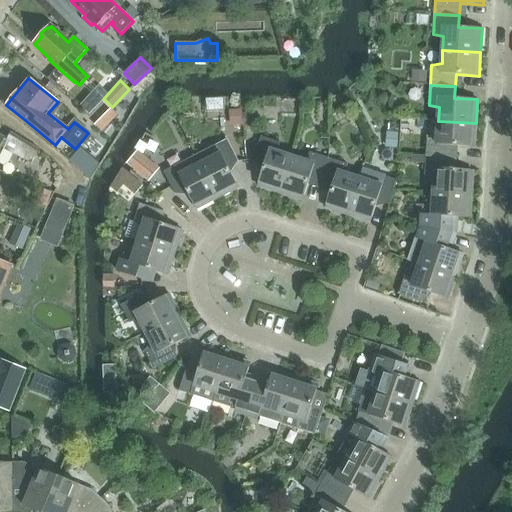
[(95,91),(89,98),(75,86),(67,96),(84,111),(88,115),(103,100),(104,99),(103,99),(95,91)]
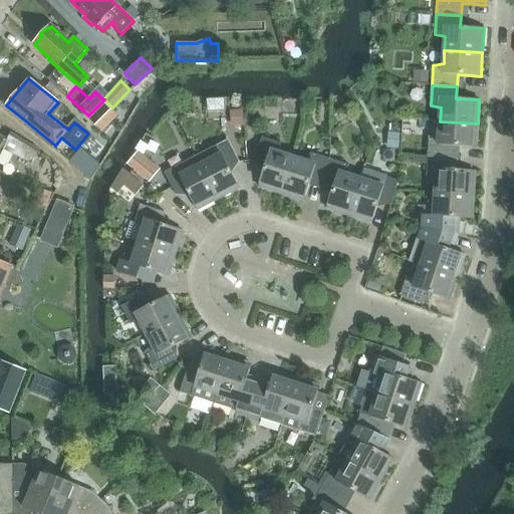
[(428,157),(452,158),(453,146),(476,148),(478,123),(440,121),(439,135),(429,137),(428,157)]
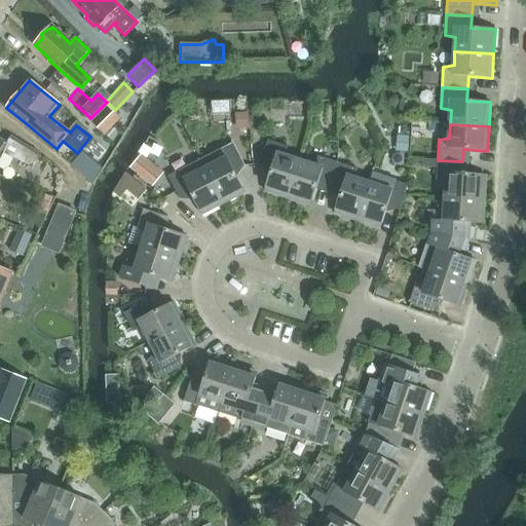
[(0,157),(3,152),(33,167),(40,153),(11,136),(7,144),(0,140),(0,157)]
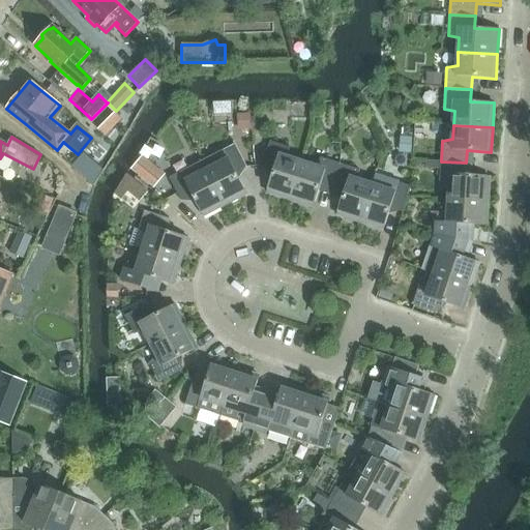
[(266,193),(290,200),(302,163),(289,158),(290,147),(270,141),(262,166),(273,170),(266,193)]
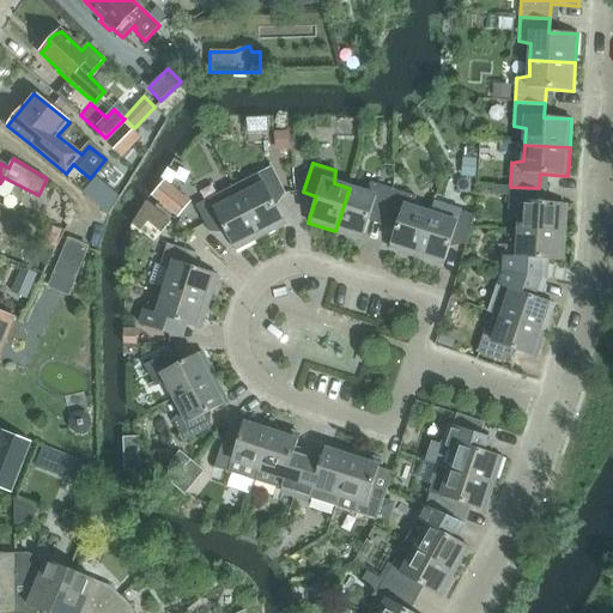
[(254,190),(240,198),(260,237),(286,225),(273,200),(286,193),(272,167),(250,177),(254,190)]
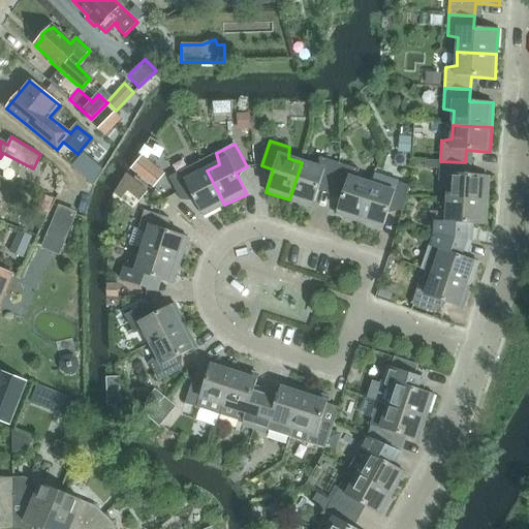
[(320,184),(332,188),(339,163),(319,157),(314,166),(302,162),(289,199),(313,208),(320,184)]
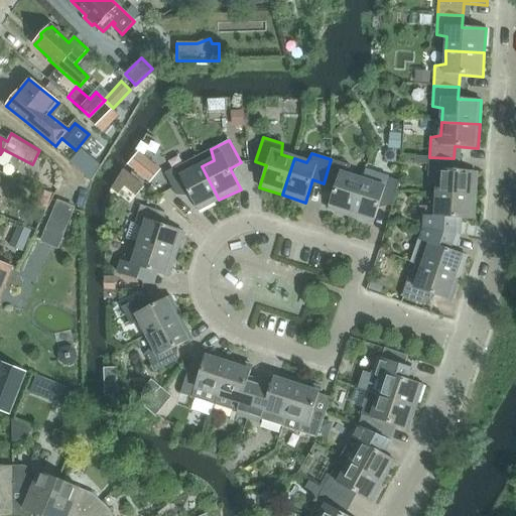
[(454,170),(454,158),(429,157),(427,177),(438,180),(437,194),(476,196),(477,171),(454,170)]
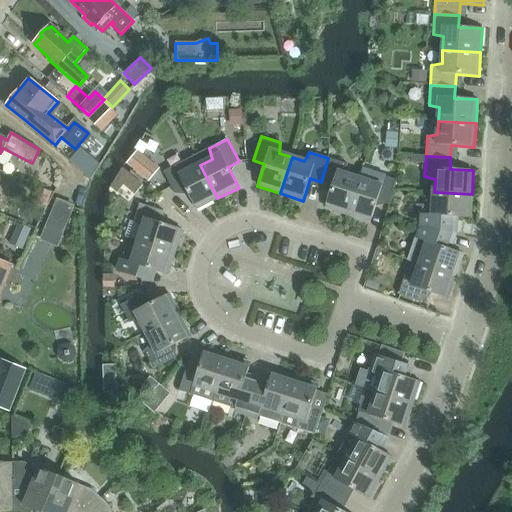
[(325,208),(348,215),(359,179),(346,175),(348,164),(328,158),(321,182),(332,185),(325,208)]
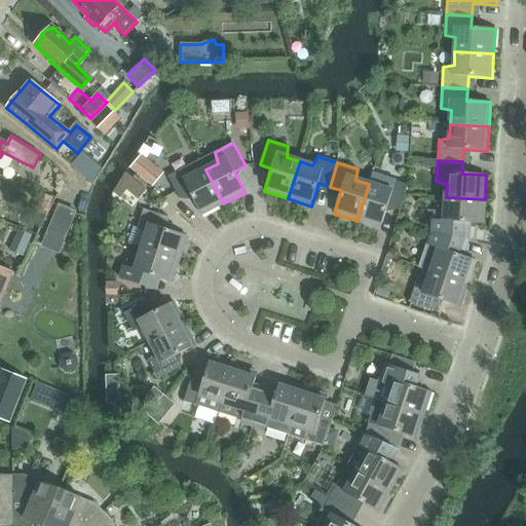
[(223,203),(205,170),(193,176),(186,167),(167,177),(180,199),(190,194),(201,215),(223,203)]
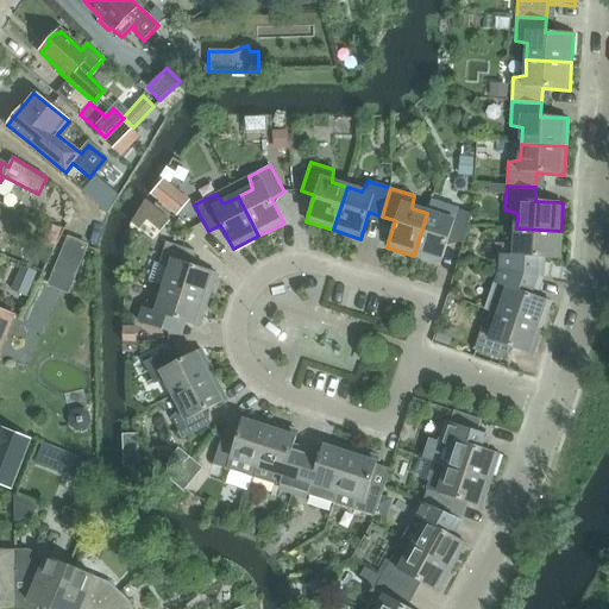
[(427,213),(414,256),(440,264),(449,238),(463,243),(471,214),(449,207),(443,218),(427,213)]
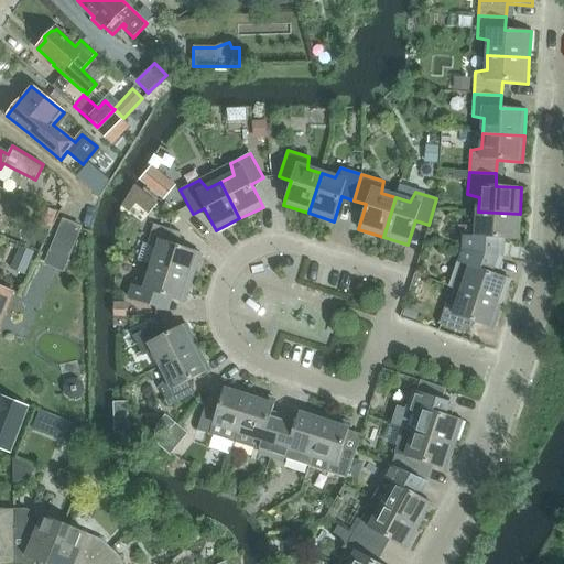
[(465,228),(464,250),(491,256),(492,239),(518,240),(520,214),(478,212),(477,226),(465,228)]
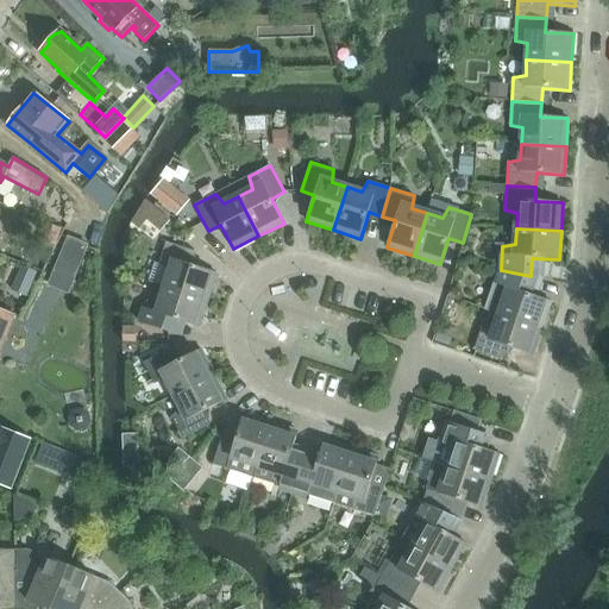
[(89,248),(68,239),(48,288),(69,296),(89,248)]
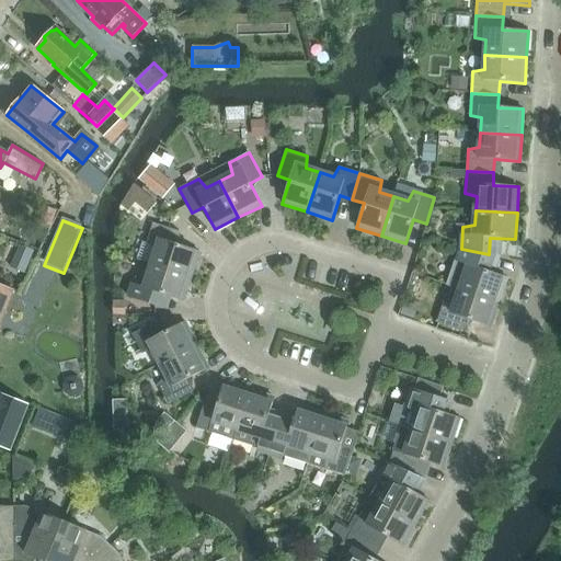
[(157,250),(152,264),(192,276),(199,252),(175,244),(179,231),(153,224),(146,244),(157,250)]
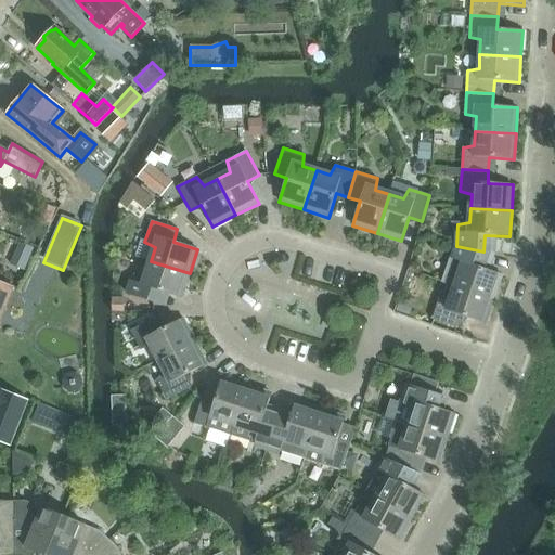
[(454,287),(455,286),(493,299),(502,275),(478,267),(483,252),(456,246),(443,283),(454,287)]
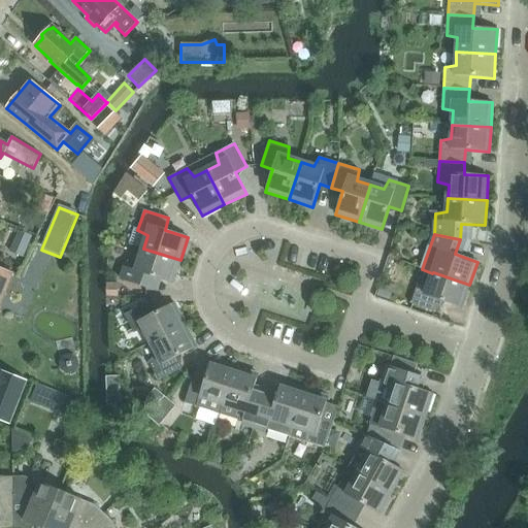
[(180,260),(143,249),(138,262),(128,260),(122,281),(146,288),(150,276),(172,284),(180,260)]
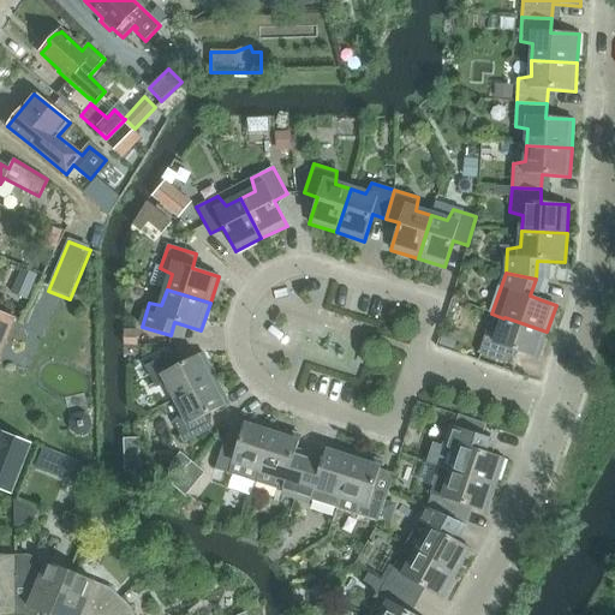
[(0,360),(17,320),(0,312),(0,360)]
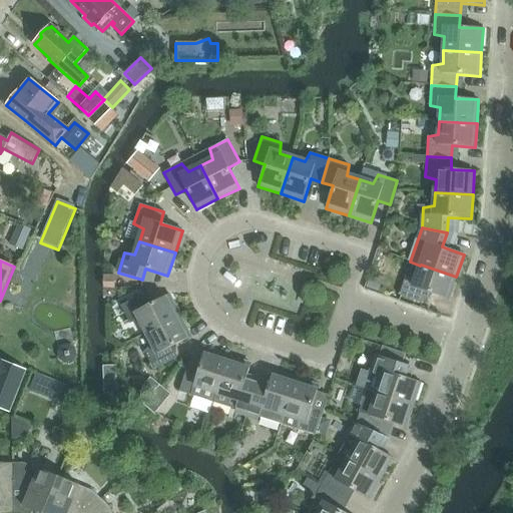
[(421,265),(420,266),(416,278),(406,276),(399,296),(423,304),(427,292),(449,300),(456,277),(421,265)]
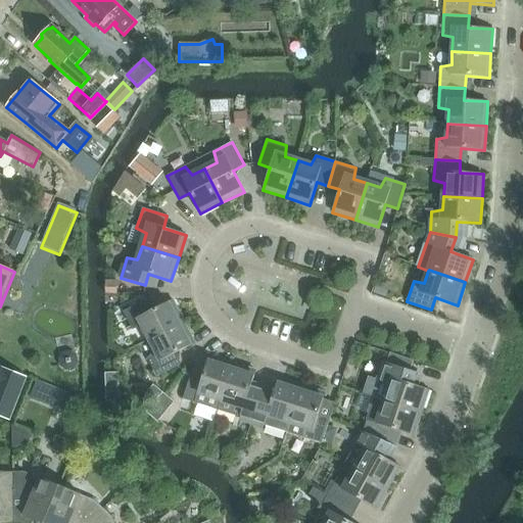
[(143,328),(149,339),(184,322),(173,300),(151,311),(146,300),(123,312),(133,330),(143,328)]
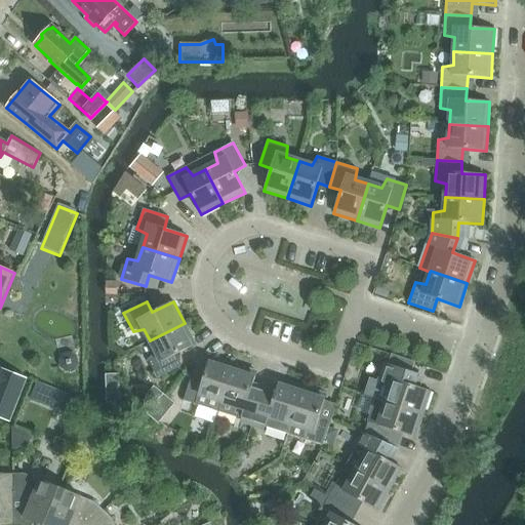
[(185,323),(150,340),(156,353),(148,360),(157,378),(180,366),(174,356),(196,345),(185,323)]
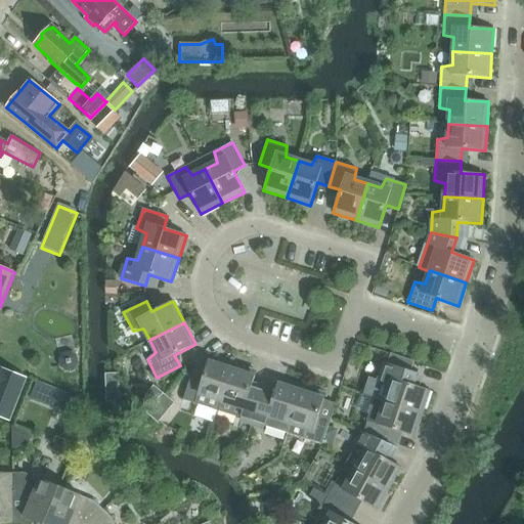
[(208,397),(221,401),(233,364),(210,356),(203,380),(190,376),(183,400),(203,406),(208,397)]
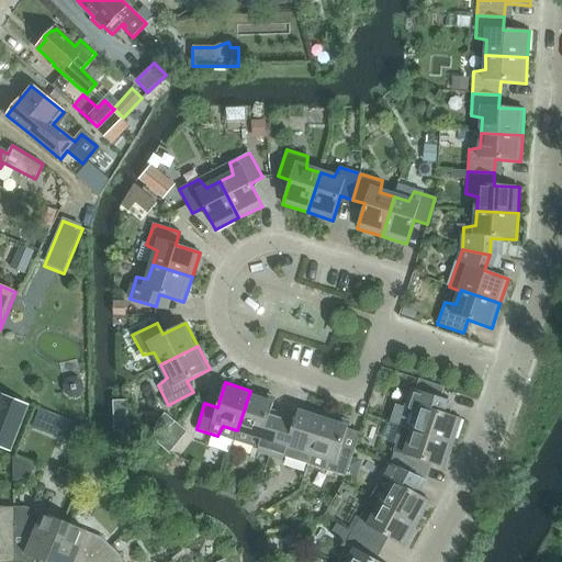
[(417,417),(413,431),(452,445),(461,419),(437,412),(440,398),(415,390),(407,411),(417,417)]
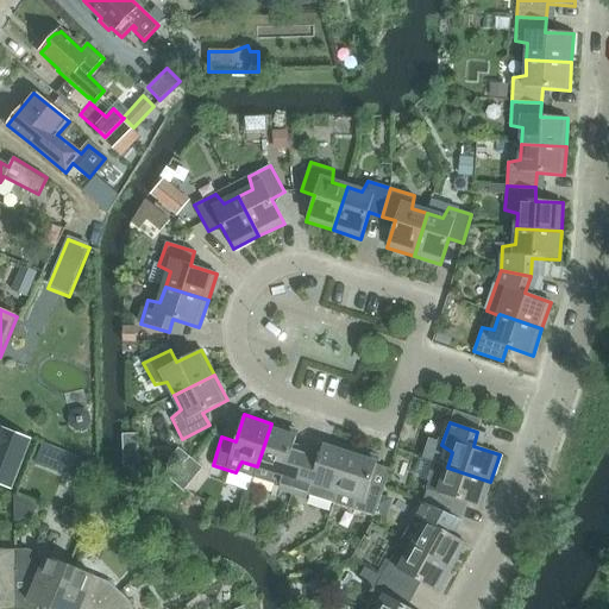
[(297,432),(271,424),(257,466),(272,471),(271,484),(294,491),(302,463),(289,458),(297,432)]
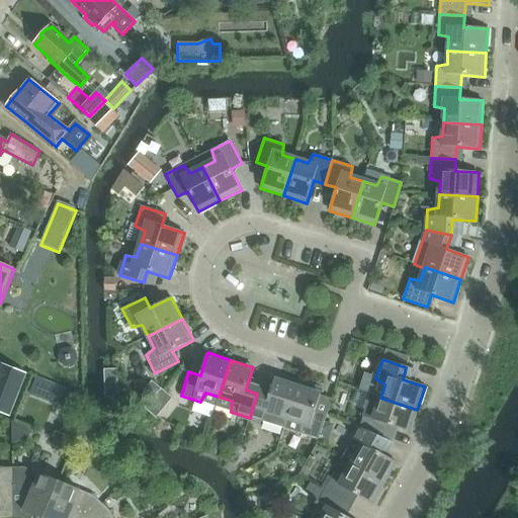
[(26,374),(0,363),(0,412),(10,416),(26,374)]
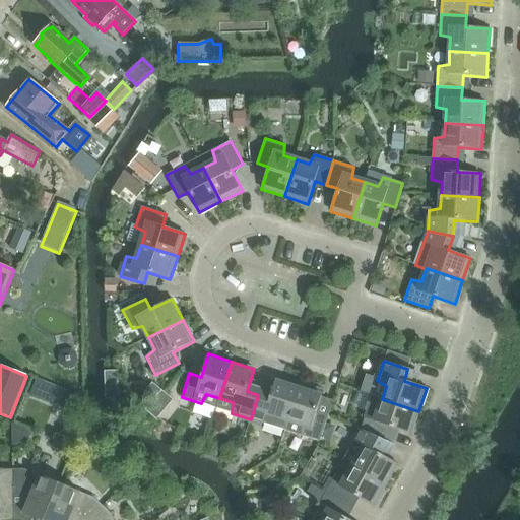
[(288,420),(300,383),(277,376),(270,398),(258,395),(251,419),(270,426),(275,416),(288,420)]
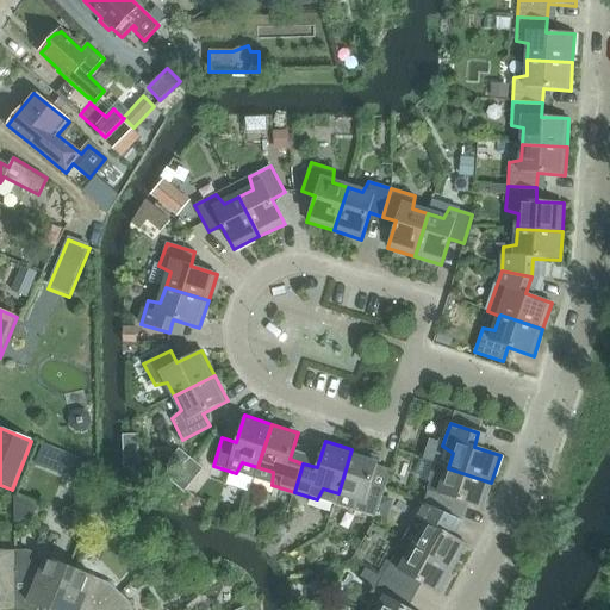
[(352,449),(338,493),(354,498),(353,510),(375,517),(384,490),(371,485),(379,459),(352,449)]
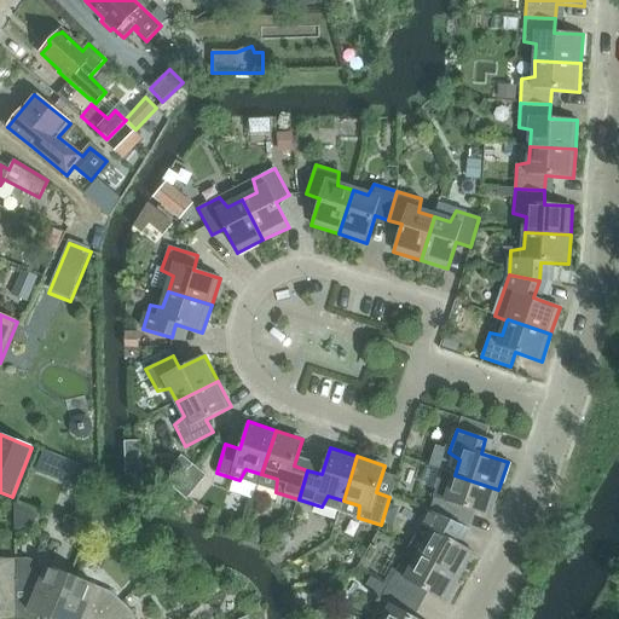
[(437,489),(429,512),(457,524),(463,508),(490,516),(498,490),(455,475),(450,490),(437,489)]
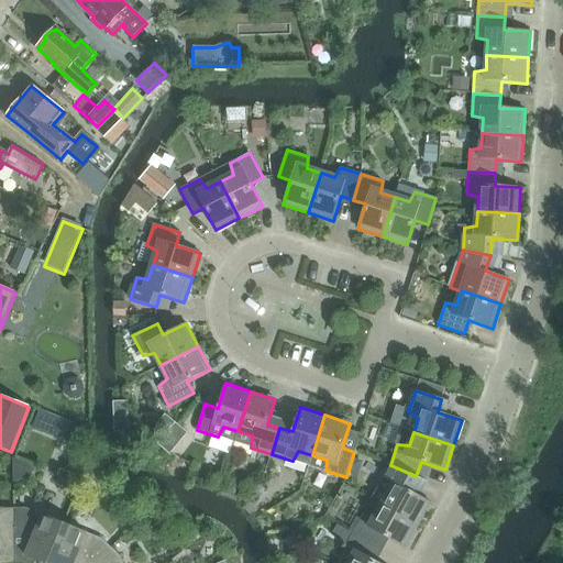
[(372,499),(382,505),(418,526),(431,503),(419,496),(408,489),(416,476),(390,465),(379,484),(372,499)]
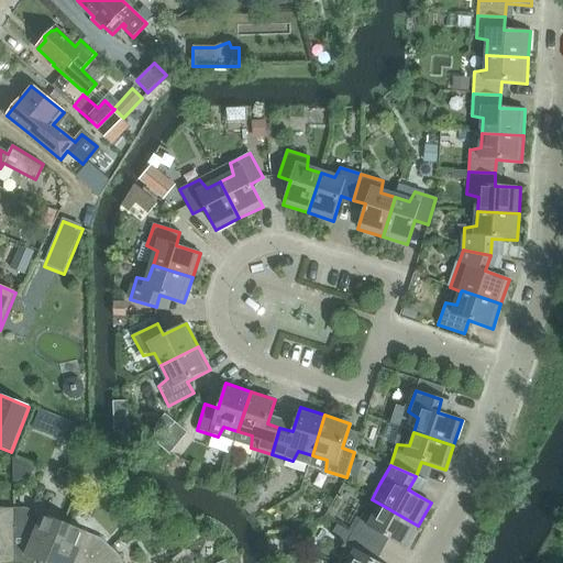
[(352,533),(376,547),(383,536),(405,548),(418,526),(382,505),(374,518),(363,515),(352,533)]
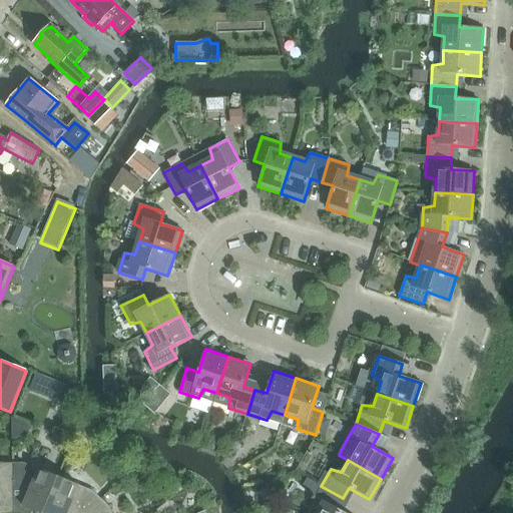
[(0,512),(12,512),(12,463),(1,464),(0,463),(0,507),(0,512)]
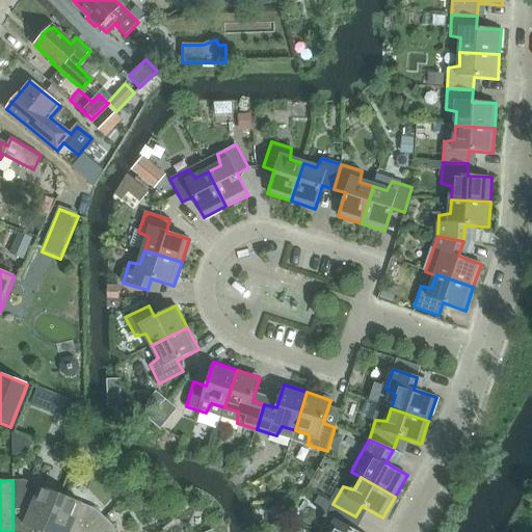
[(25,531),(26,526),(40,531),(46,531),(60,495),(25,480),(12,480),(12,531),(25,531)]
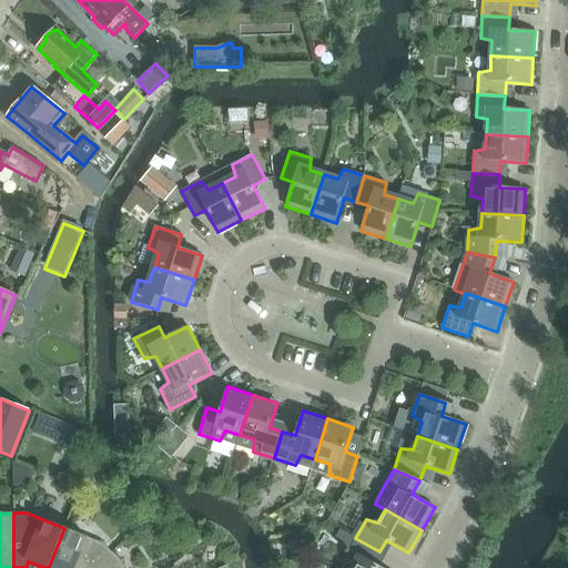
[(98,567),(112,554),(103,544),(64,528),(49,567),(98,567)]
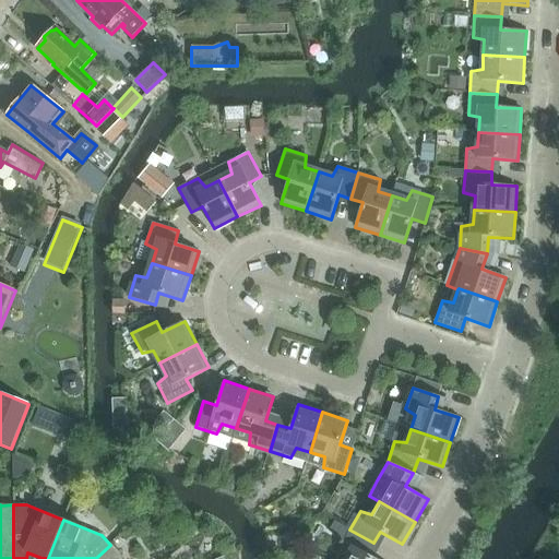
[(376,558),(368,555),(373,543),(349,530),(340,549),(348,557),(346,558),(376,558)]
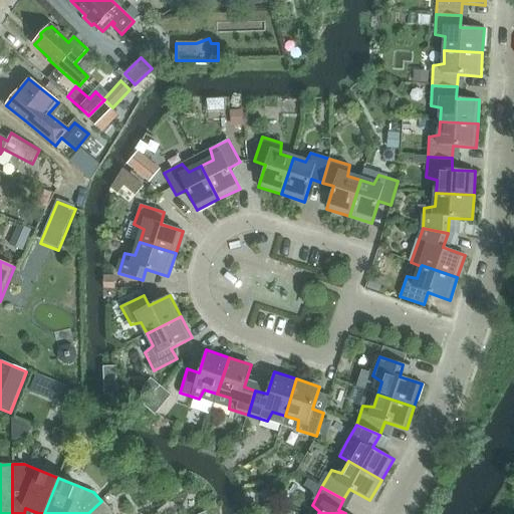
[(101,501),(88,513),(111,513),(110,509),(101,501)]
